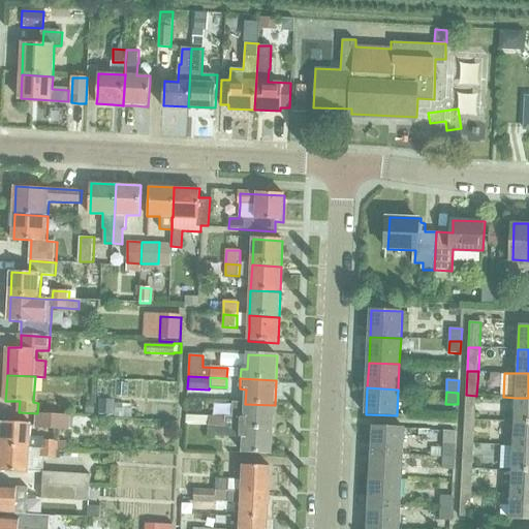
[(466,395),(465,419),(475,421),(476,396),(466,395)]
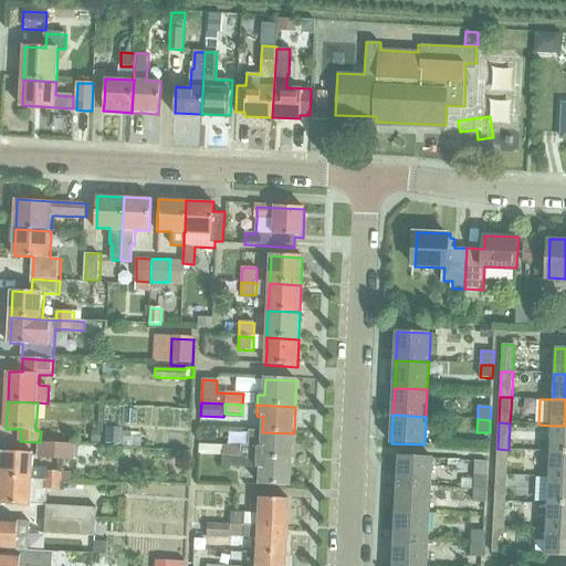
[(144,440),(147,428),(129,423),(127,437),(144,440)]
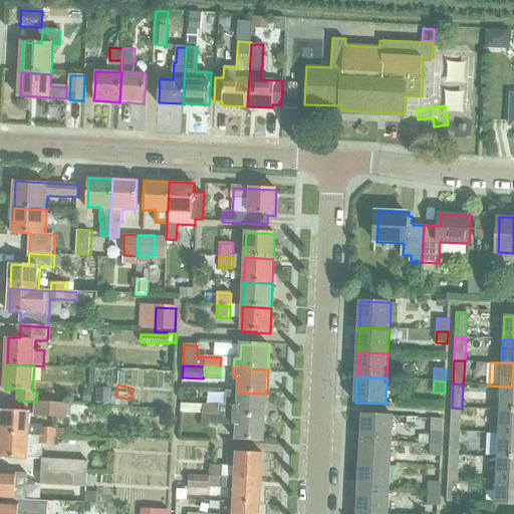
[(513,387),(501,387),(500,410),(513,410),(513,387)]
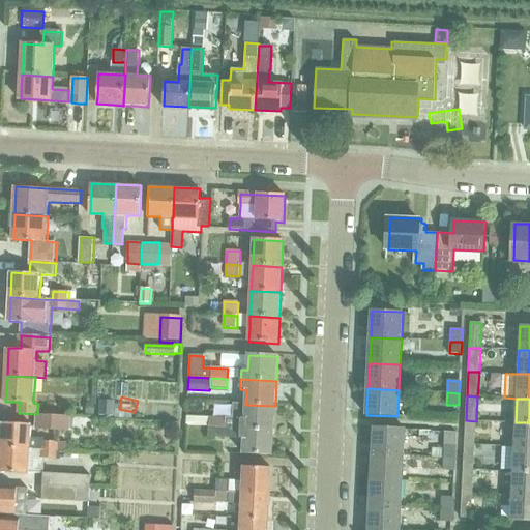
[(99,401),(98,415),(114,416),(115,402),(99,401)]
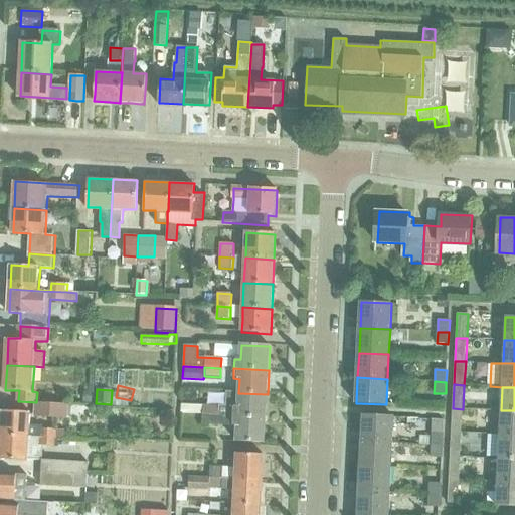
[(181,414),(204,415),(231,416),(267,419),(268,394),(238,393),(227,392),(226,406),(220,406),(181,405),(181,414)]
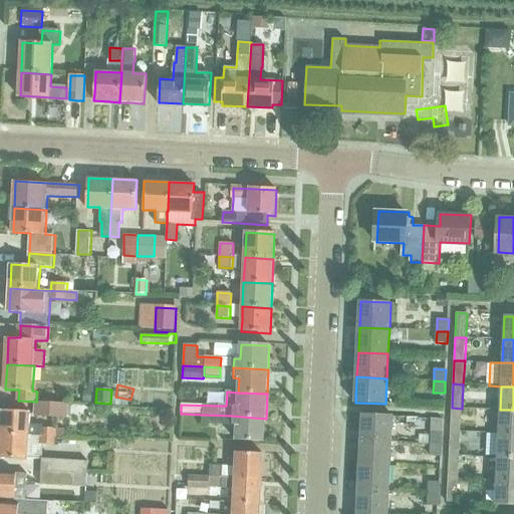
[(33,416),(65,417),(66,404),(34,402),(33,416)]
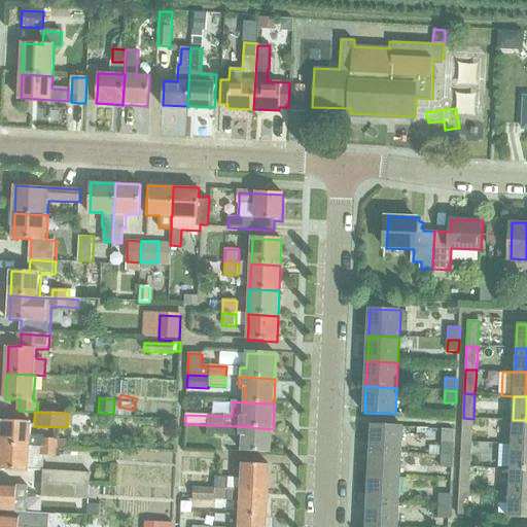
[(463,418),(461,442),(472,443),(473,419),(463,418)]
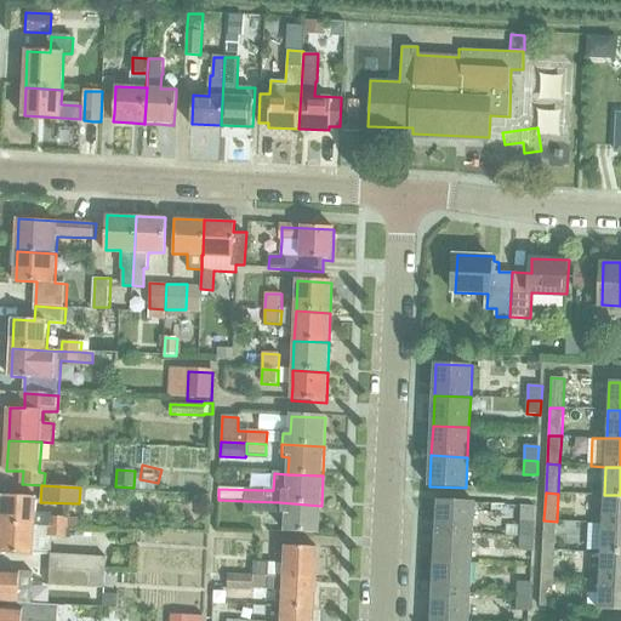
[(620,495),(604,495),(603,524),(620,524),(620,495)]
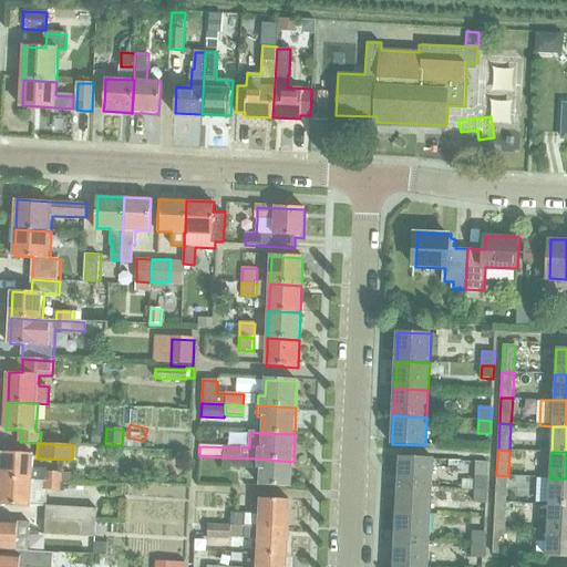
[(0,453),(0,463),(0,480),(60,483),(61,483),(61,482),(69,482),(69,473),(45,472),(45,470),(31,468),(32,454),(0,453)]
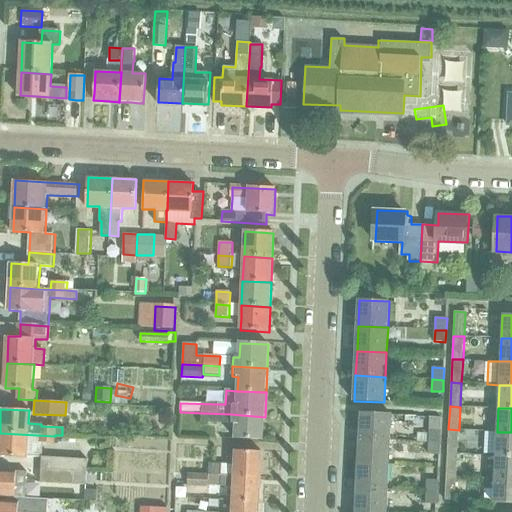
[(230,414),(203,413),(202,423),(236,425),(235,440),(263,441),(265,417),(230,414)]
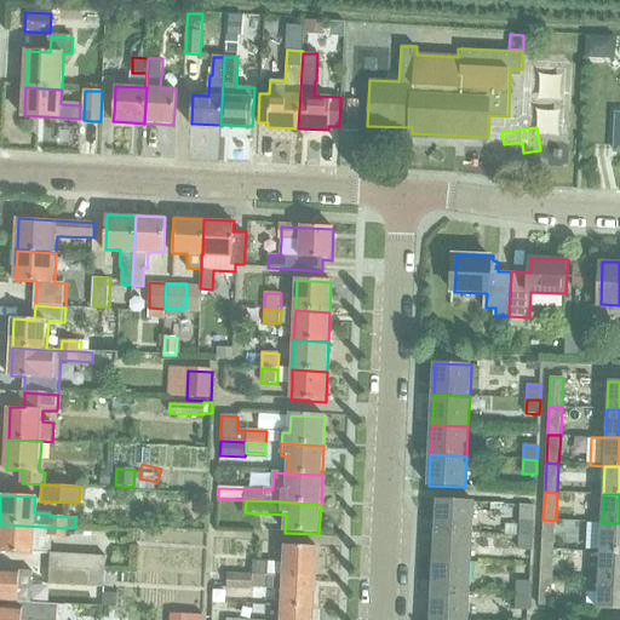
[(437,501),(436,532),(472,534),(474,503),(437,501)]
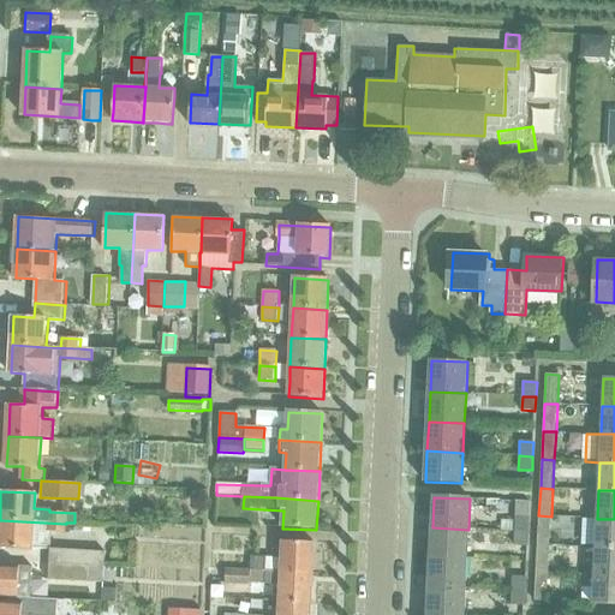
[(517,501),(515,531),(529,532),(530,502),(517,501)]
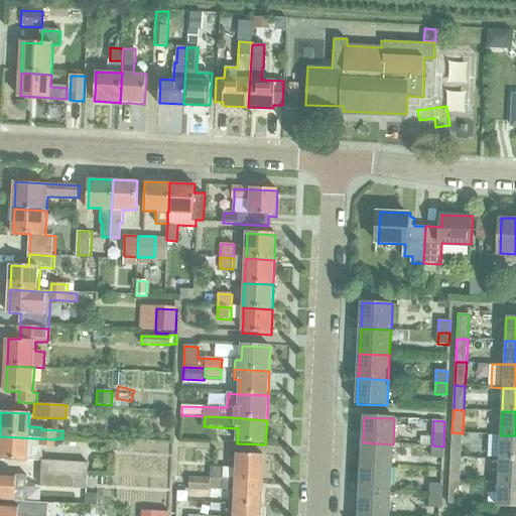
[(452,432),(450,457),(462,457),(463,433),(452,432)]
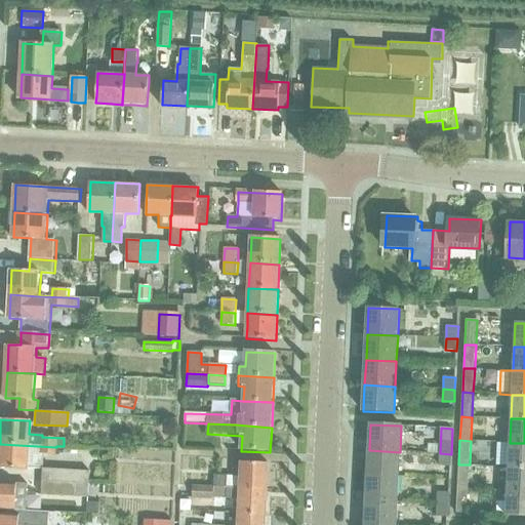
[(524,443),(510,443),(508,467),(524,467),(524,443)]
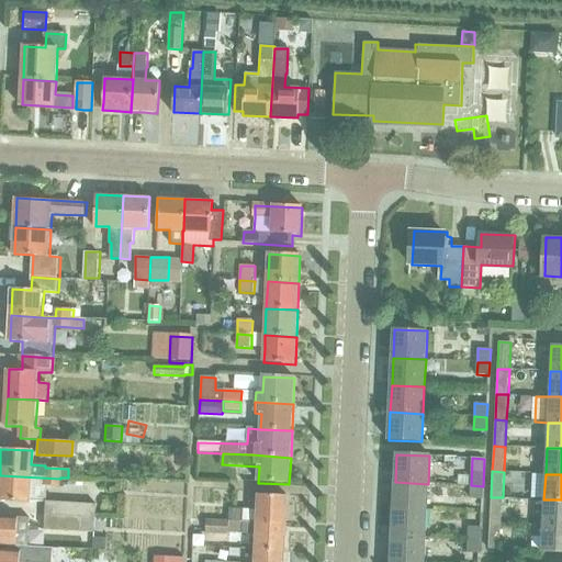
[(45,503),(45,515),(96,518),(96,505),(45,502),(46,486),(58,487),(59,479),(0,475),(0,502),(30,503),(30,502),(45,503)]
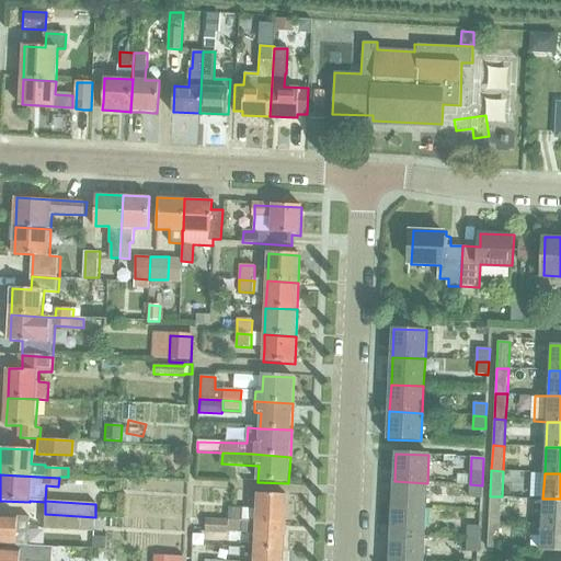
[(395,481),(393,508),(426,510),(427,483),(395,481)]
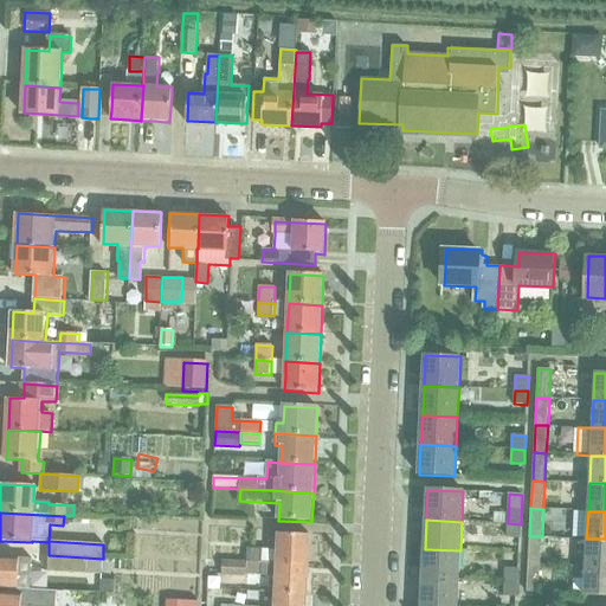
[(521,524),(508,523),(507,537),(521,539),(521,524)]
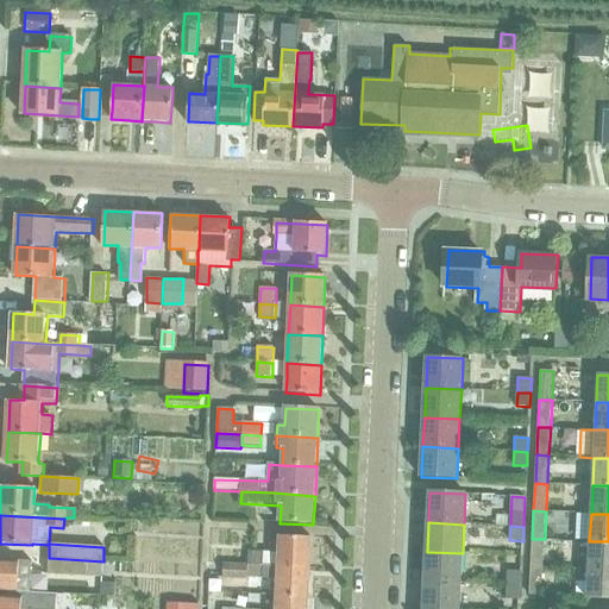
[(249,553),(248,566),(311,569),(312,539),(278,538),(277,554),(249,553)]
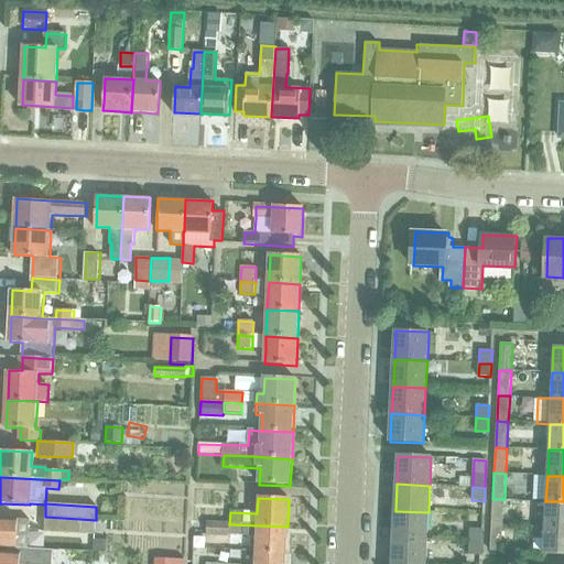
[(492,499),(491,524),(503,525),(505,499),(492,499)]
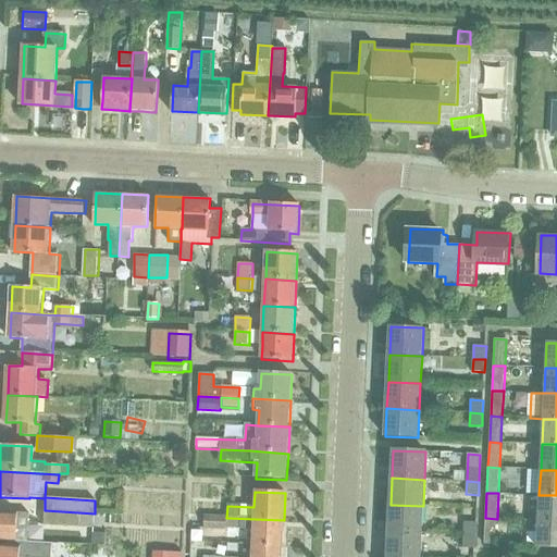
[(556,495),(539,495),(537,520),(556,521),(556,495)]
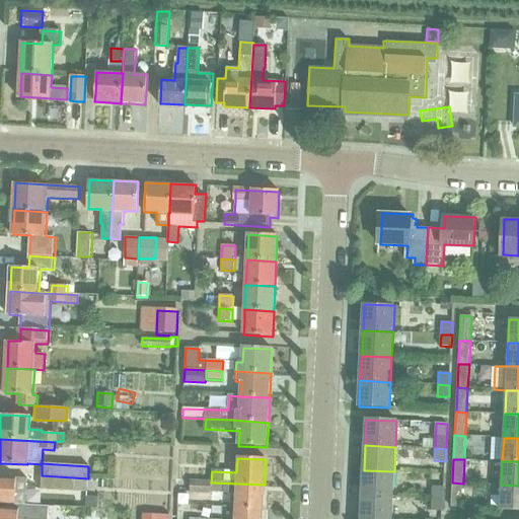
[(364,470),(362,496),(392,497),(394,471),(364,470)]
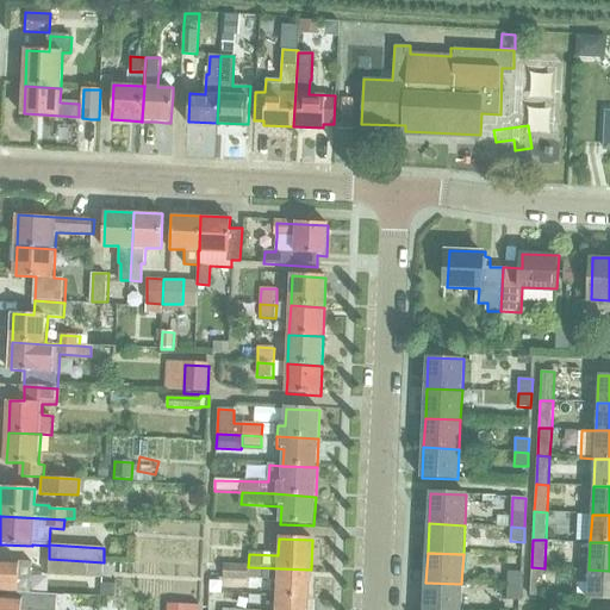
[(104,562),(49,559),(48,576),(103,578),(104,562)]
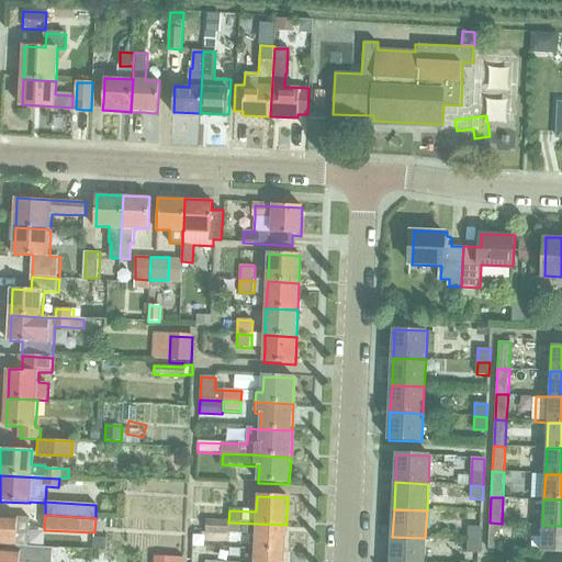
[(0,546),(18,548),(29,548),(31,520),(0,518),(0,546)]
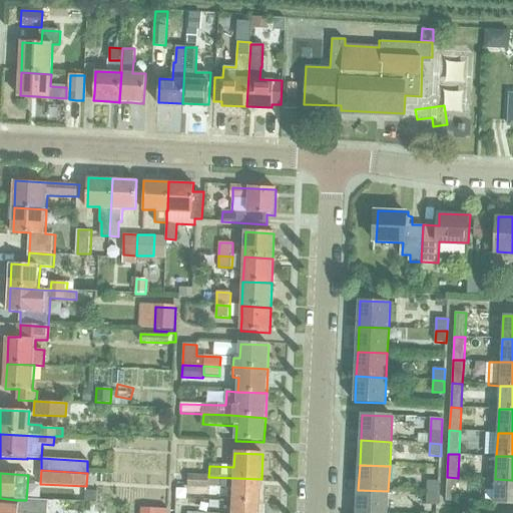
[(233,487),(232,502),(261,504),(262,479),(208,477),(187,476),(186,488),(208,489),(208,486),(233,487)]
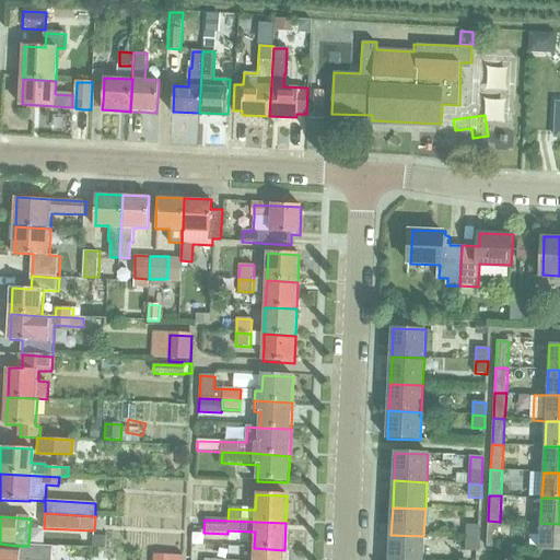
[(500,522),(488,521),(487,547),(498,548),(500,522)]
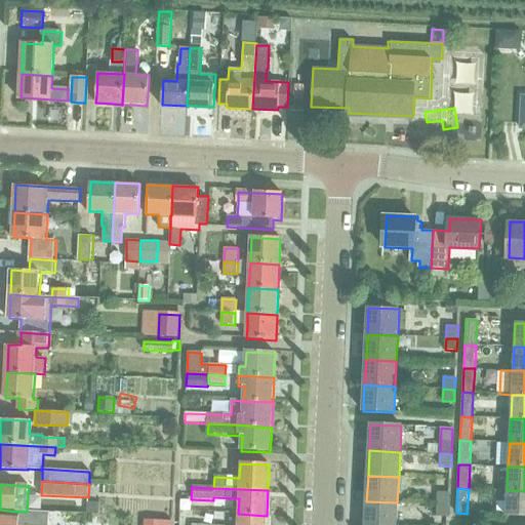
[(524,491),(507,490),(506,515),(524,515),(524,491)]
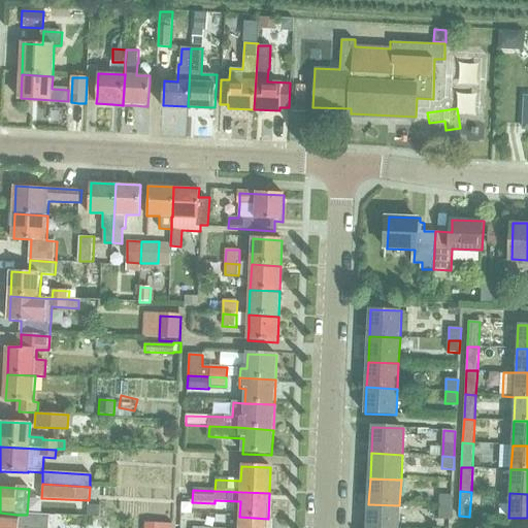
[(440,495),(439,507),(452,508),(452,495),(440,495)]
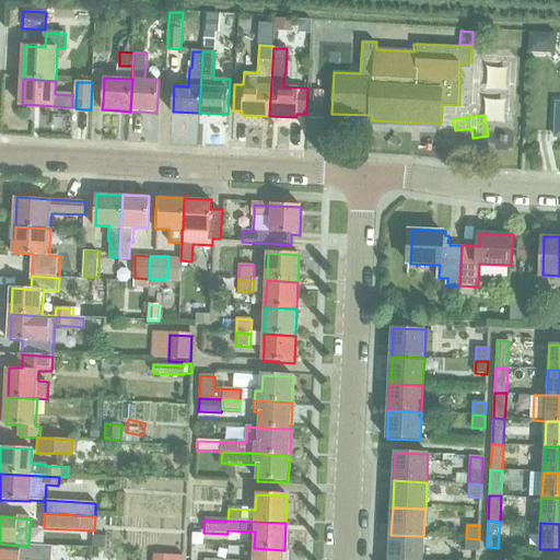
[(391,535),(389,559),(422,559),(423,536),(391,535)]
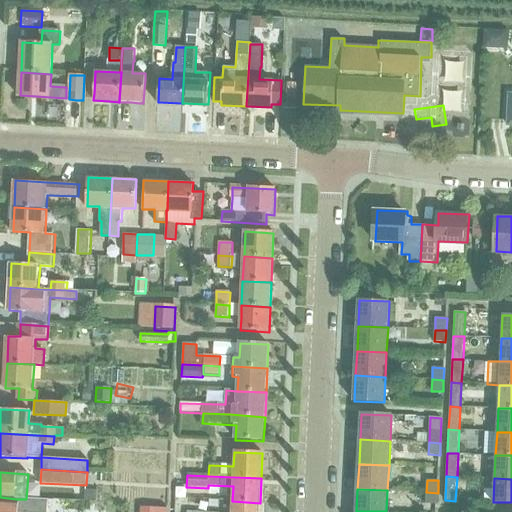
[(438,493),(426,492),(426,503),(437,503),(438,493)]
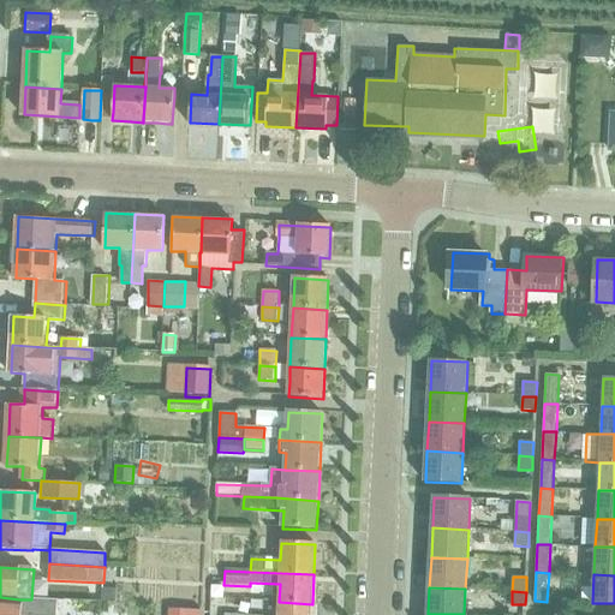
[(0,614),(55,614),(57,601),(31,599),(19,599),(18,604),(0,603),(0,614)]
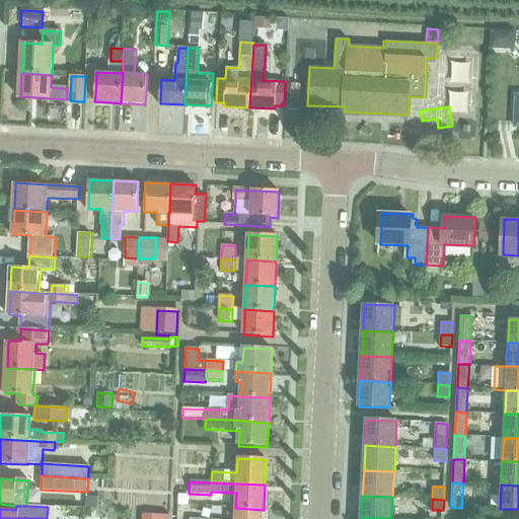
[(263,518),(264,510),(235,508),(234,518),(263,518)]
